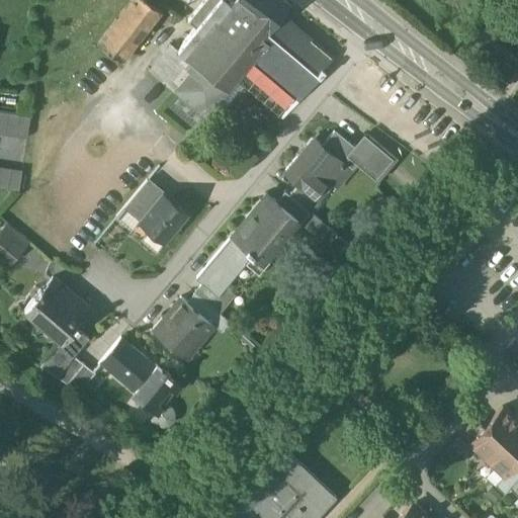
[(161,11),(146,0),(132,0),(98,44),(121,62),(161,11)]
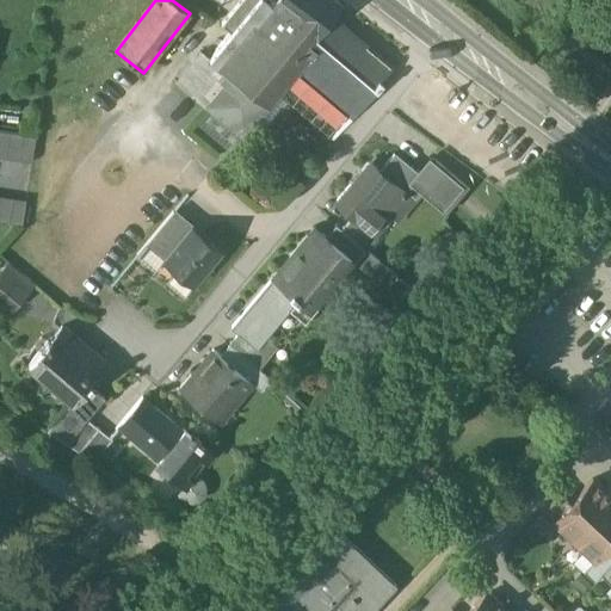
[(242,0),(201,54),(205,57),(209,61),(258,0),(264,0),(271,5),(273,0),(242,0)]
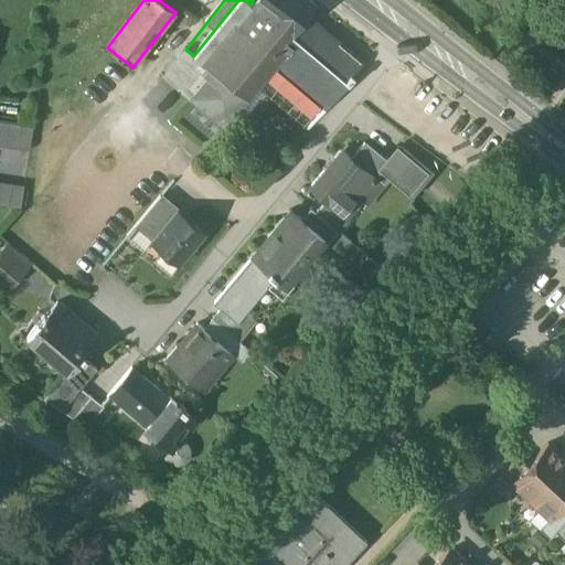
[(315,6),(307,0),(253,0),(251,4),(244,0),(238,0),(193,56),(213,72),(190,100),(225,129),(283,61),(299,41),(291,34),(306,17),(315,6)]
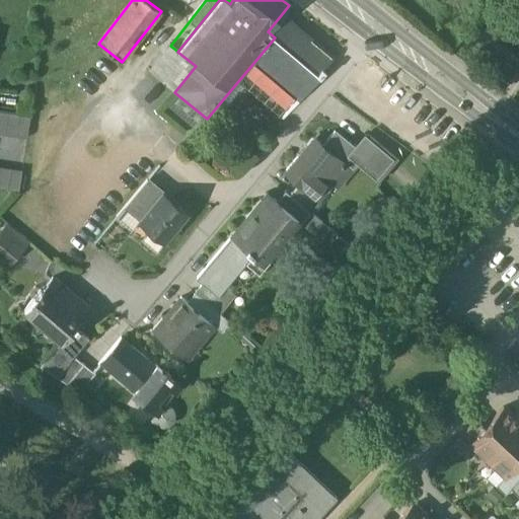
[(331,58),(281,15),(268,31),(275,38),(260,56),(263,59),(261,62),(301,97),(324,71),(323,70),(334,59),(332,57),(331,58)]
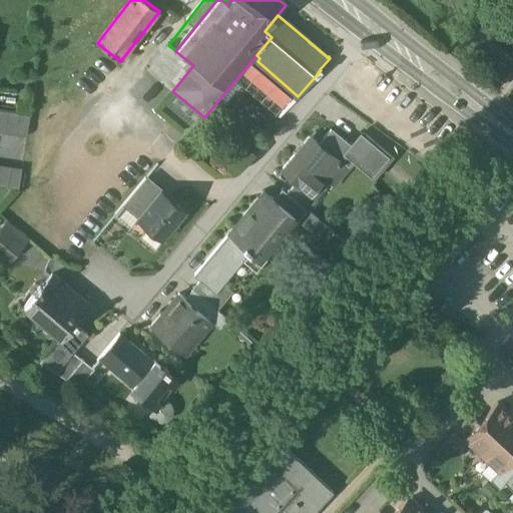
[(175,51),(172,48),(152,74),(172,91),(193,65),(175,51)]
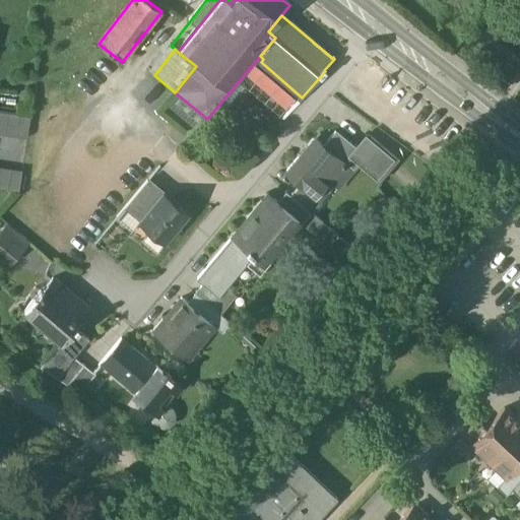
[(30,117),(0,112),(0,134),(26,139),(30,117)]
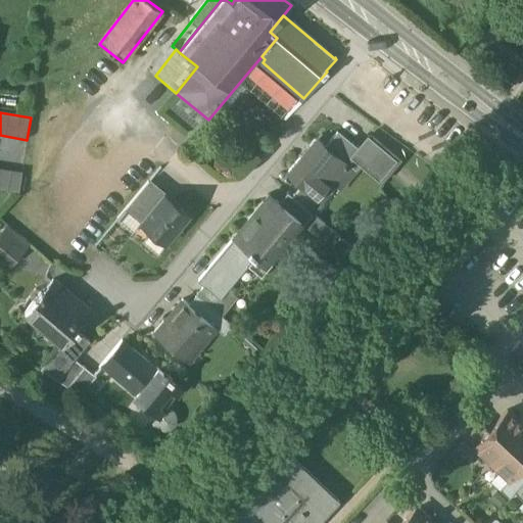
[(358,148),(338,133),(326,147),(354,172),(360,165),(379,182),(396,161),(367,137),(358,148)]
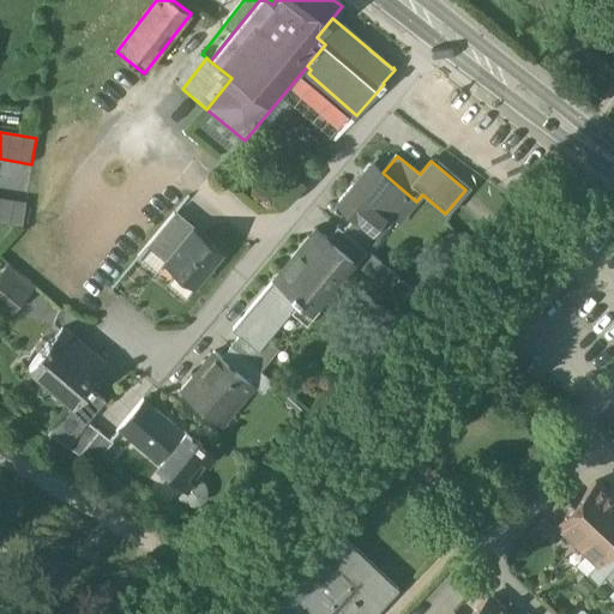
[(383,173),(372,164),(337,205),(354,220),(372,234),(389,214),(398,222),(416,202),(383,173)]
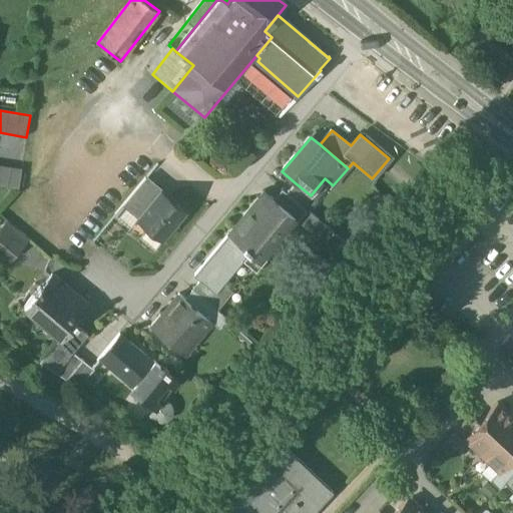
[(22,169),(0,165),(0,186),(18,190),(22,169)]
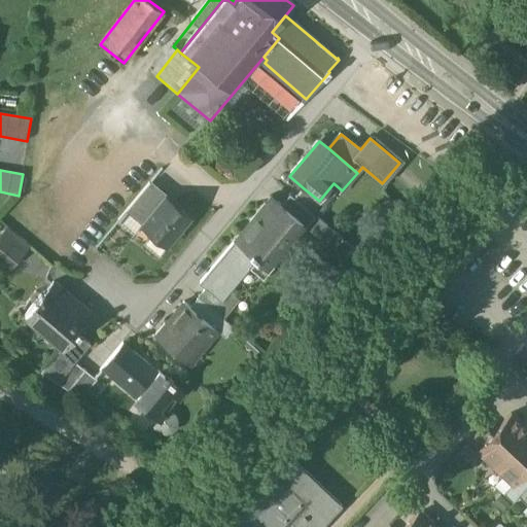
[(149,184),(126,212),(142,225),(155,209),(149,204),(159,192),(149,184)]
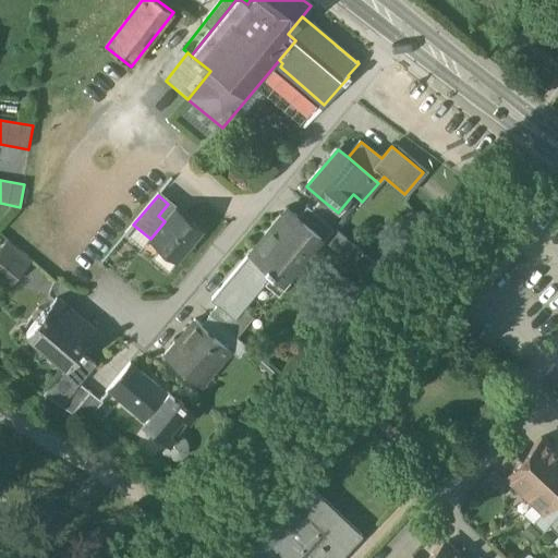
[(338,213),(322,199),(312,210),(336,230),(346,219),(338,213)]
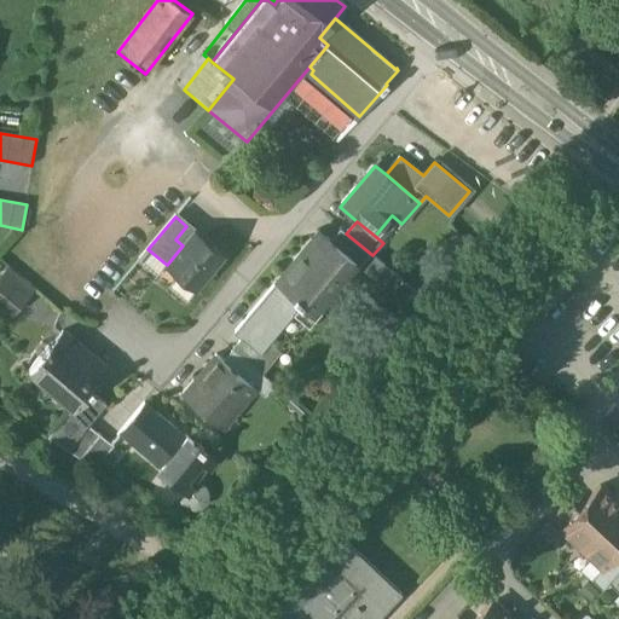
[(186,226),(175,239),(183,246),(194,232),(186,226)]
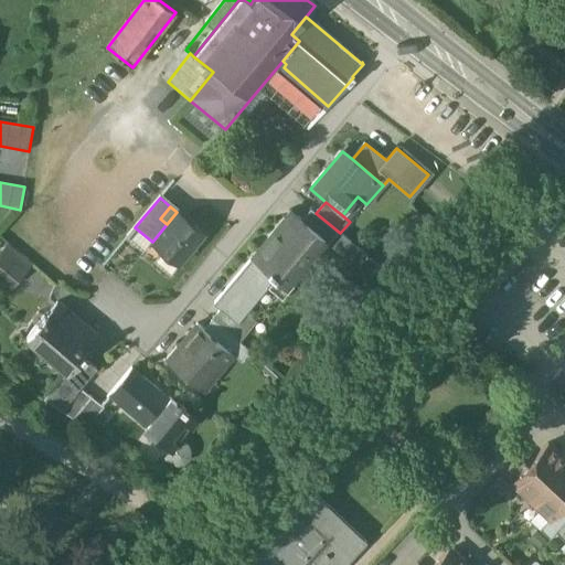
[(316,213),(311,209),(301,221),(323,240),(323,241),(345,259),(355,246),(340,233),(316,213)]
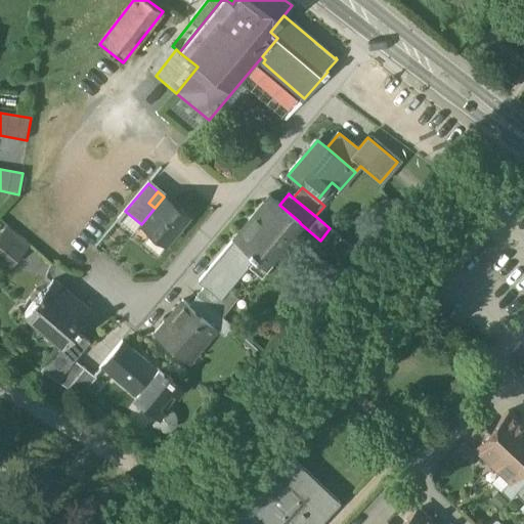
[(189,217),(164,197),(155,208),(141,224),(139,225),(165,247),(189,217)]
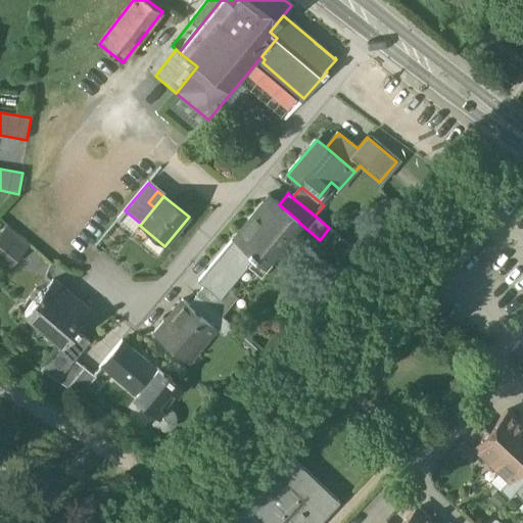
[(279,204),(270,196),(234,239),(255,256),(264,264),(299,223),(299,222),(279,204)]
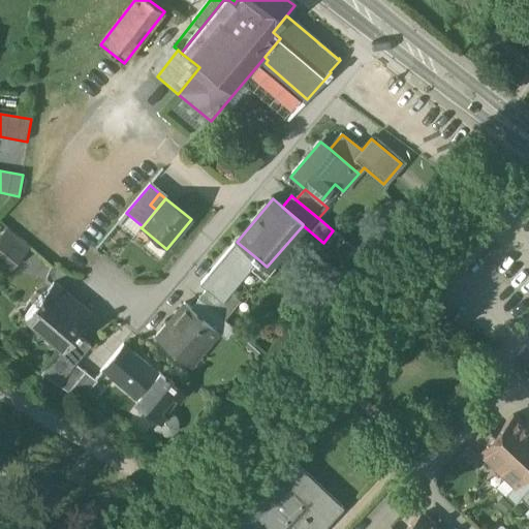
[(6,225),(0,235),(0,258),(14,269),(32,243),(6,225)]
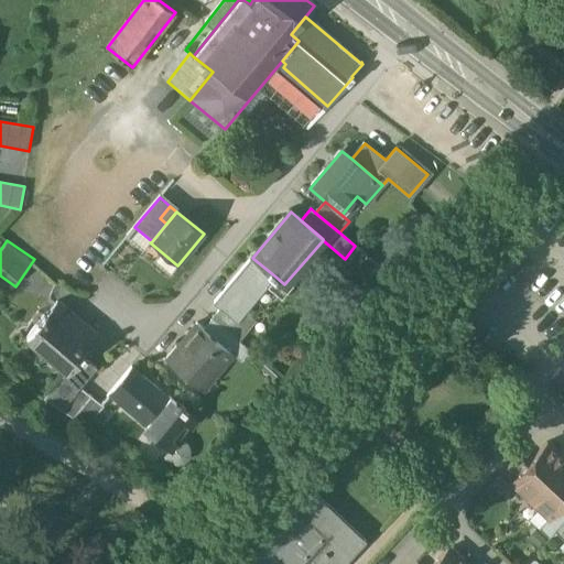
[(275,277),(252,258),(214,304),(219,308),(237,323),(237,322),(248,331),(256,321),(246,312),(275,277)]
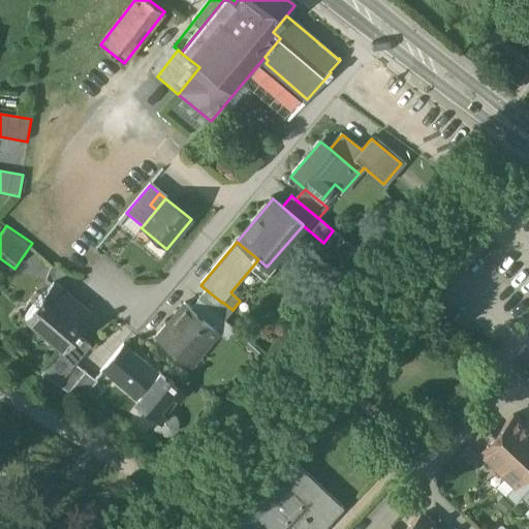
[(91,316),(53,284),(41,298),(40,297),(25,316),(61,347),(62,348),(74,334),(75,335),(76,334),(91,316)]
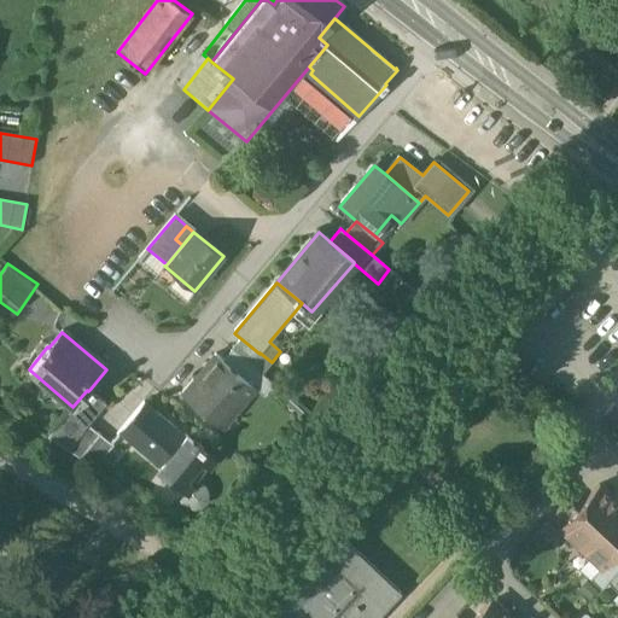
[(260,354),(240,338),(232,349),(232,350),(261,374),(262,374),(272,362),(260,353),(260,354)]
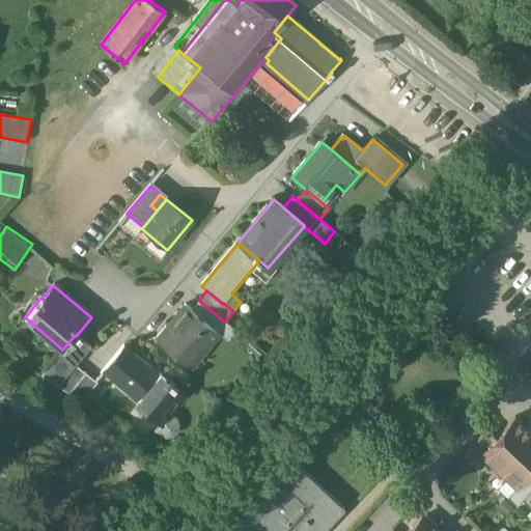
[(224,322),(199,301),(192,311),(216,331),(224,322)]
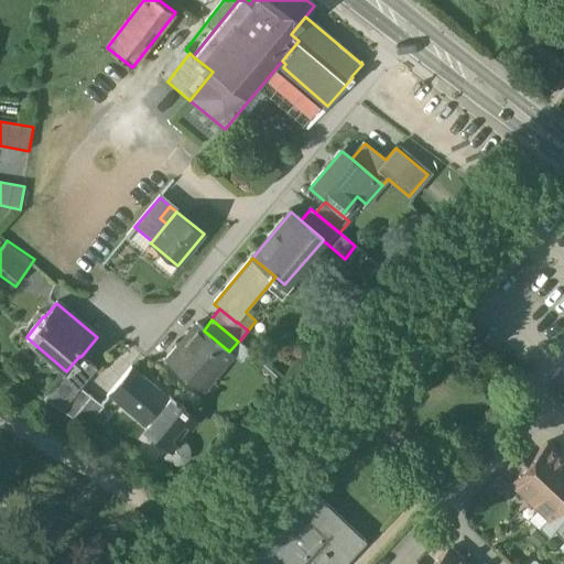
[(197,325),(167,360),(202,390),(231,354),(229,351),(204,331),(197,325)]
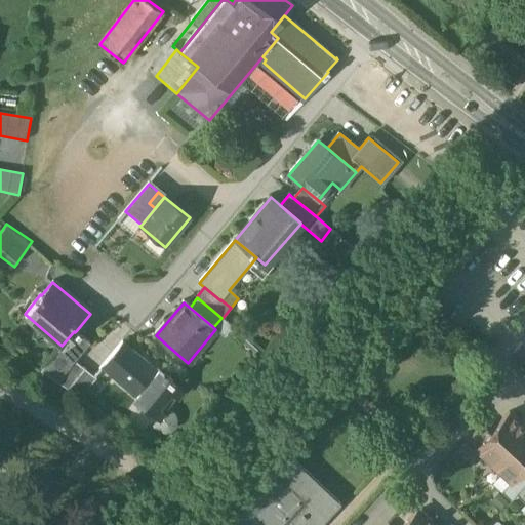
[(233,326),(223,318),(221,318),(213,327),(215,329),(225,336),(233,326)]
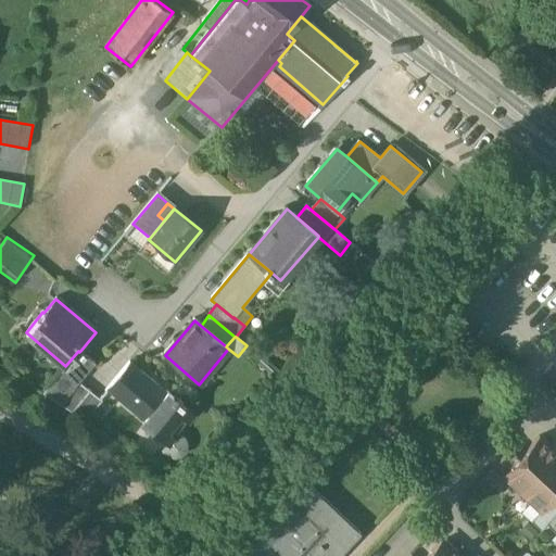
[(78,351),(65,366),(64,365),(41,393),(61,405),(79,382),(96,364),(80,351),(79,352),(78,351)]
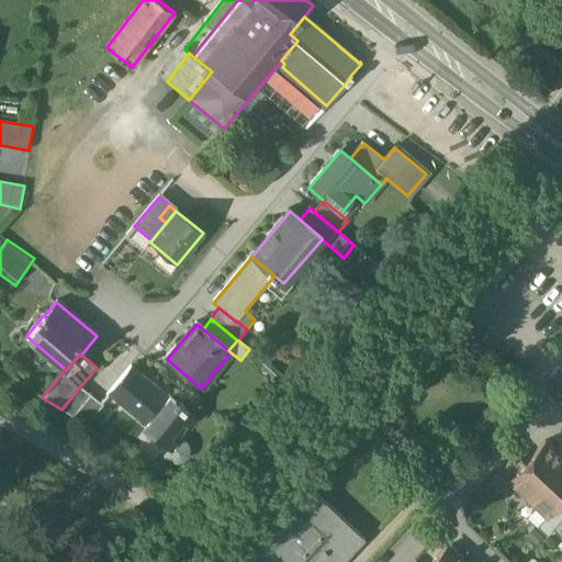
[(168,398),(132,368),(110,393),(146,424),(146,425),(159,437),(167,429),(178,438),(193,419),(181,409),(184,406),(181,403),(179,406),(169,397),(168,398)]
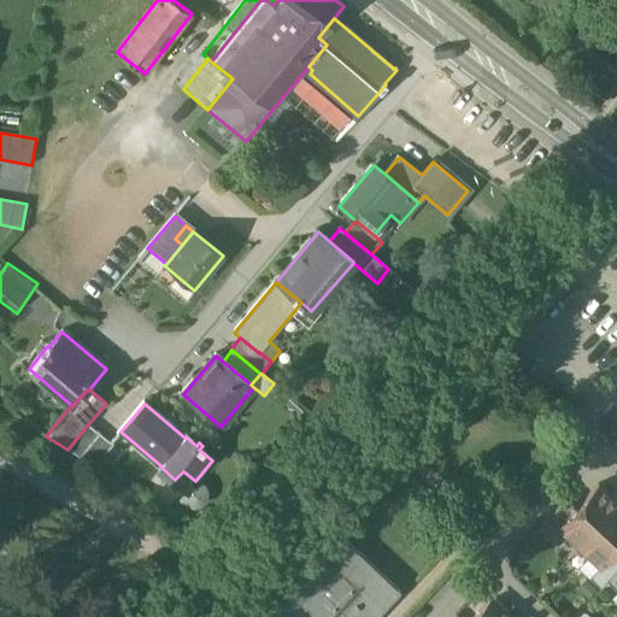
[(88,424),(68,450),(80,457),(99,434),(88,424)]
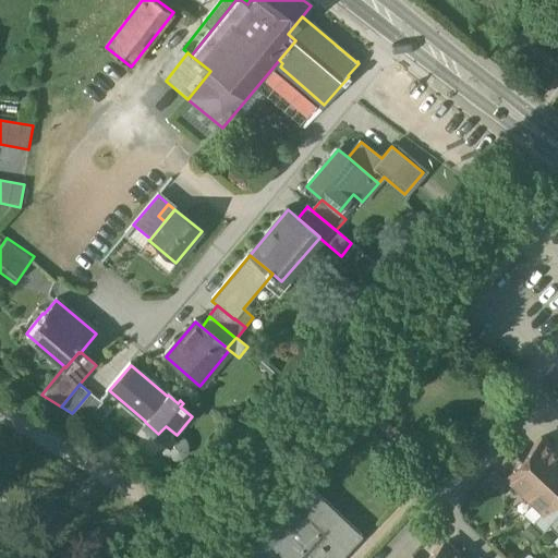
[(101,402),(89,392),(72,413),(85,423),(101,402)]
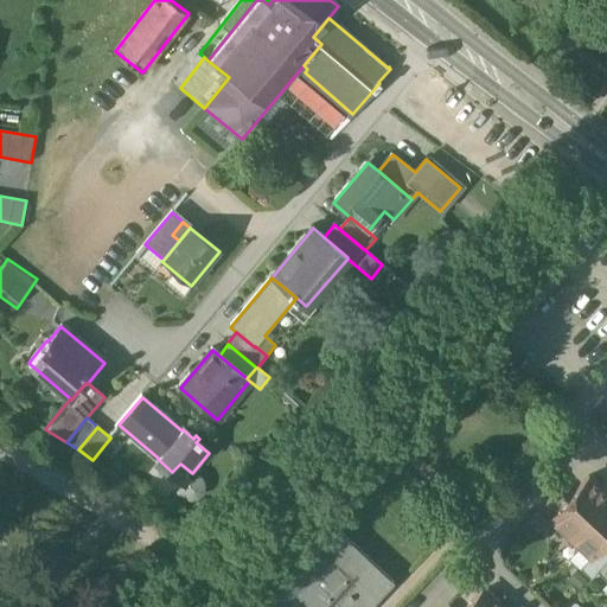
[(192,473),(180,464),(172,472),(184,481),(177,490),(186,497),(192,498),(198,497),(202,492),(203,486),(200,480),(192,473)]
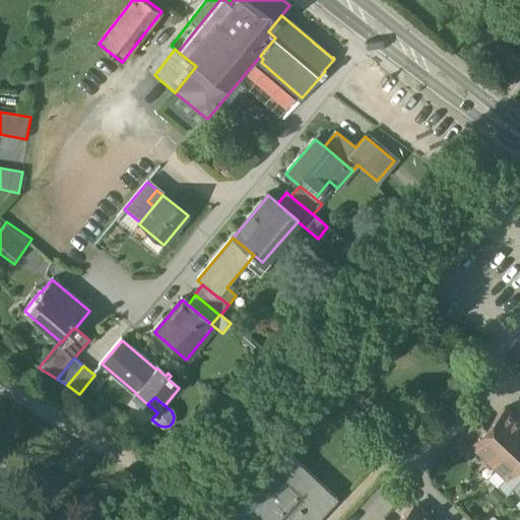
[(519,427),(519,424),(504,408),(485,428),(470,444),(489,461),(519,427)]
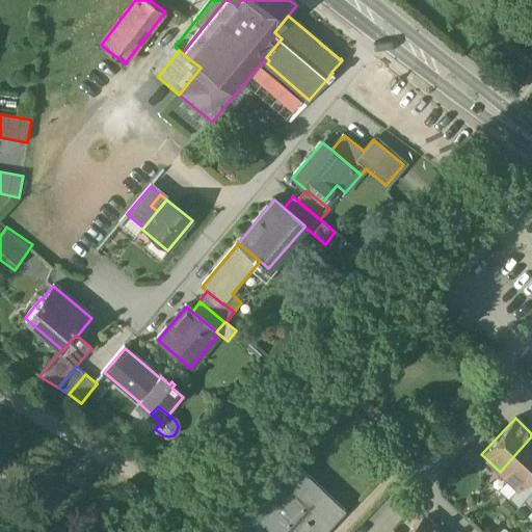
[(487,428),(470,448),(479,456),(481,454),(497,437),(487,428)]
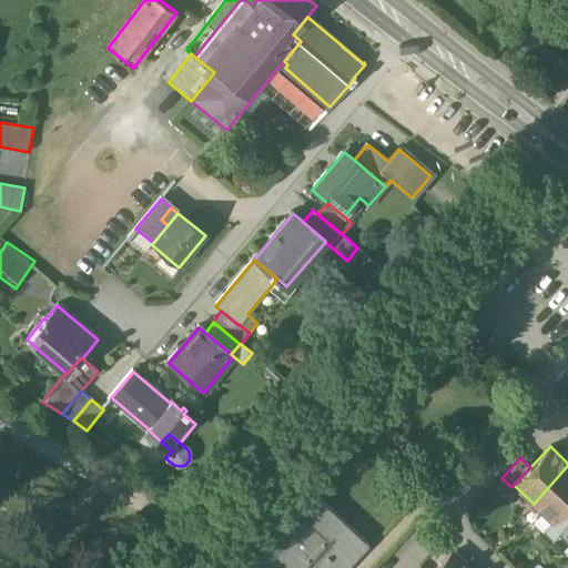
[(567,466),(534,504),(553,521),(554,521),(567,507),(567,506),(567,466)]
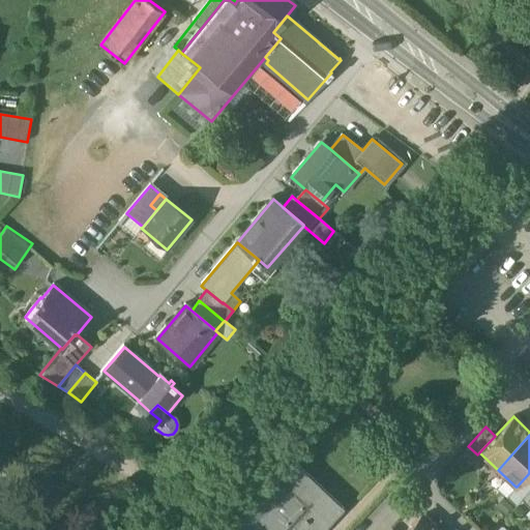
[(322,529),(343,507),(277,446),(219,508),(242,529),(322,529)]
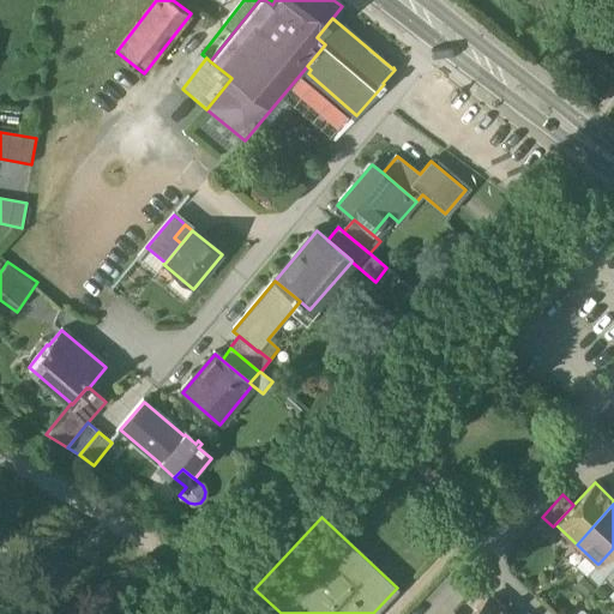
[(613,548),(599,564),(597,564),(585,576),(596,587),(603,579),(613,567),(613,548)]
